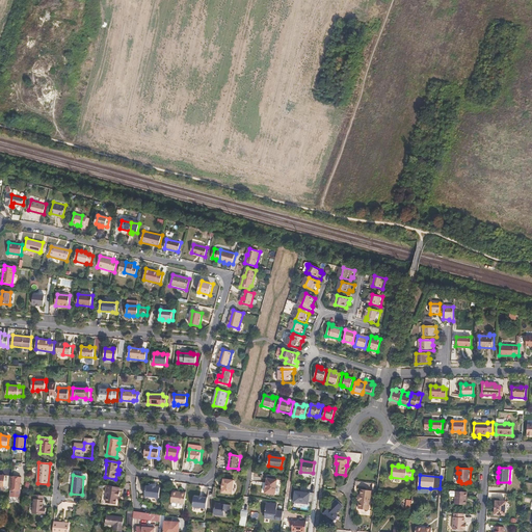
[(21,477),(11,476),(9,497),(20,498),(21,477)]
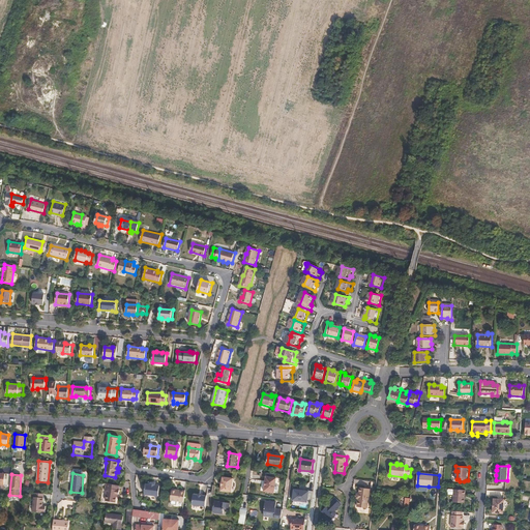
[(274,493),(276,477),(266,476),(264,492),(274,493)]
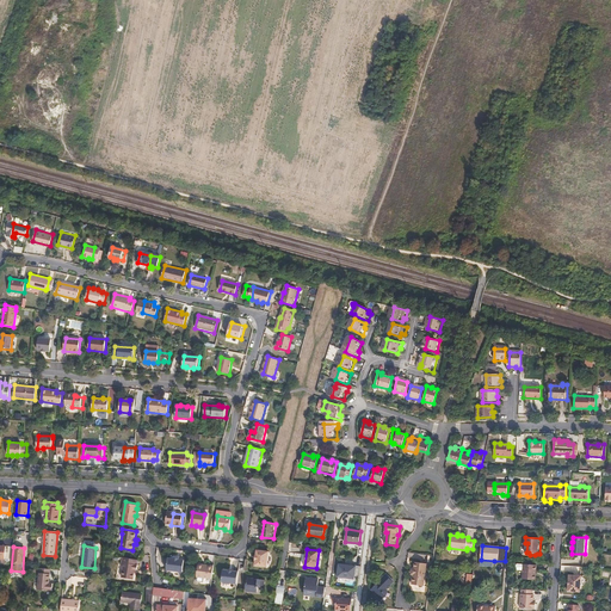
[(255,566),(267,568),(269,551),(258,550),(257,555),(255,555),(255,562),(255,566)]
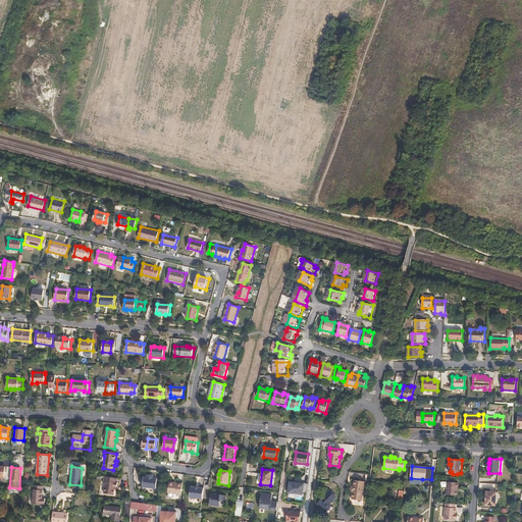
[(115,482),(116,478),(105,476),(104,483),(105,483),(104,493),(113,496),(114,488),(116,488),(116,483),(115,482)]
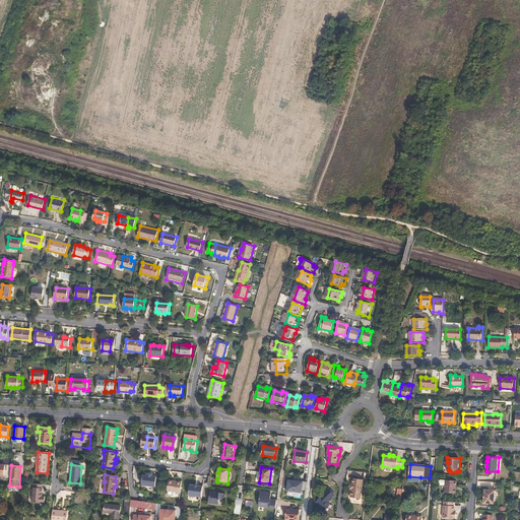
[(141,485),(155,488),(156,477),(152,476),(152,475),(147,474),(146,476),(142,475),(141,485)]
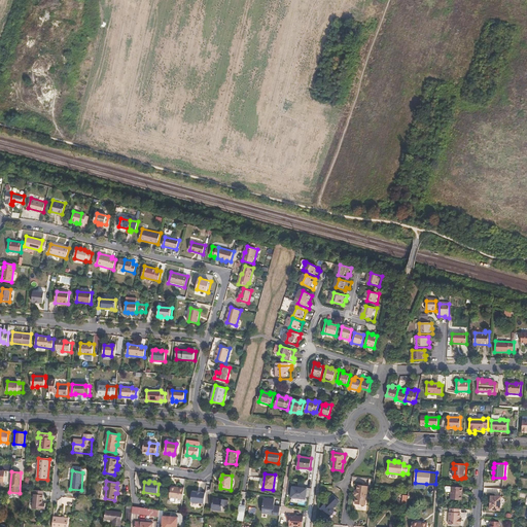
[(308,487),(293,485),(291,497),(307,499),(308,487)]
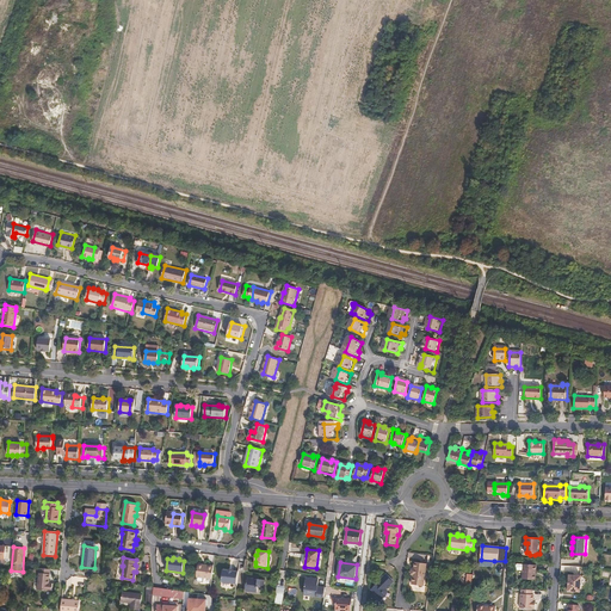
[(411,586),(424,587),(426,565),(414,563),(413,569),(412,569),(411,571),(411,574),(411,576),(413,576),(411,586)]
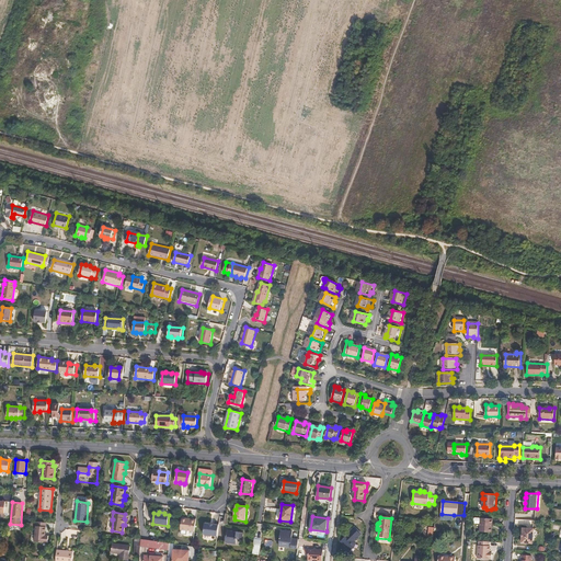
[(481,530),(493,531),(494,518),(482,517),(482,523),(481,530)]
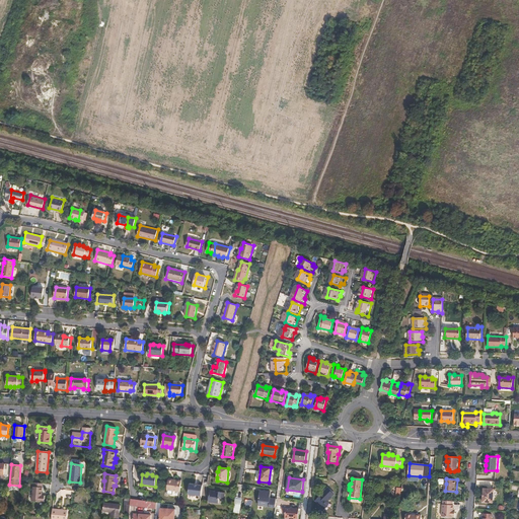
[(173,493),(175,482),(168,480),(167,492),(173,493)]
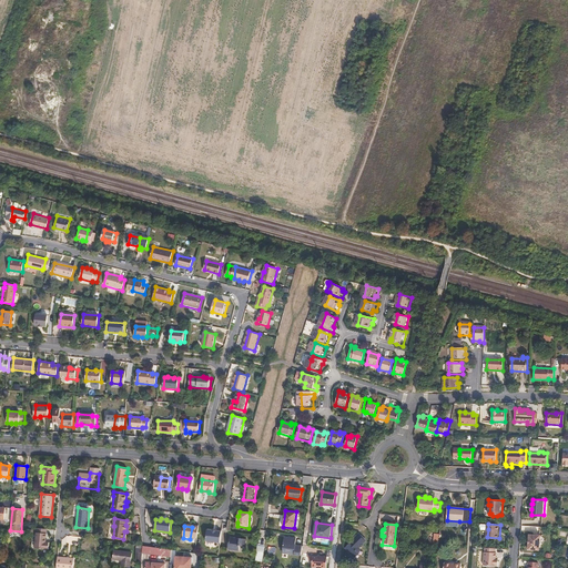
[(199,528),(192,527),(190,539),(198,540),(199,528)]
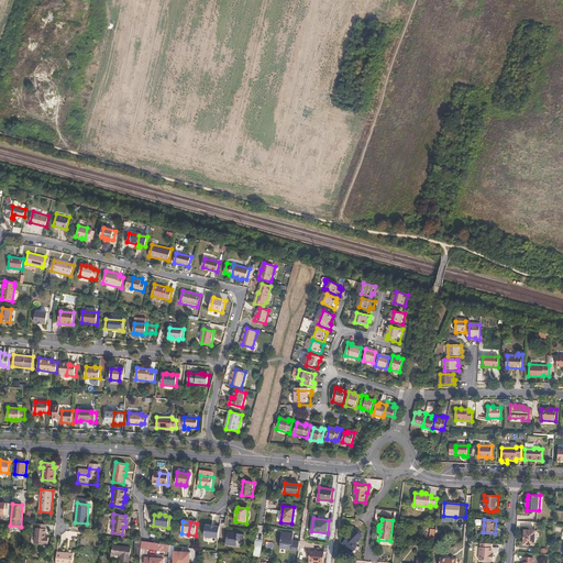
[(46,525),(36,523),(35,544),(48,545),(50,539),(45,538),(46,525)]
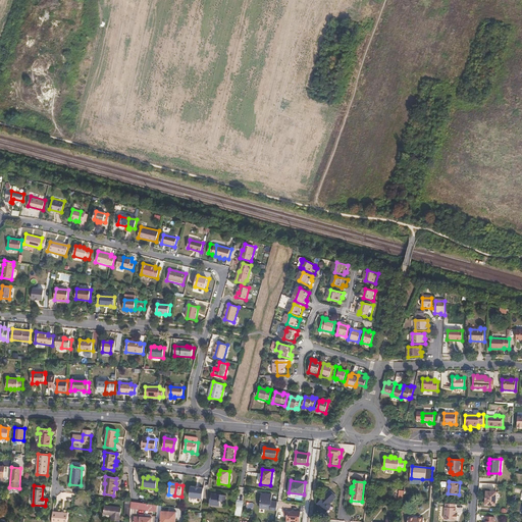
[(204,488),(194,487),(193,499),(193,500),(196,500),(197,499),(203,500),(204,488)]
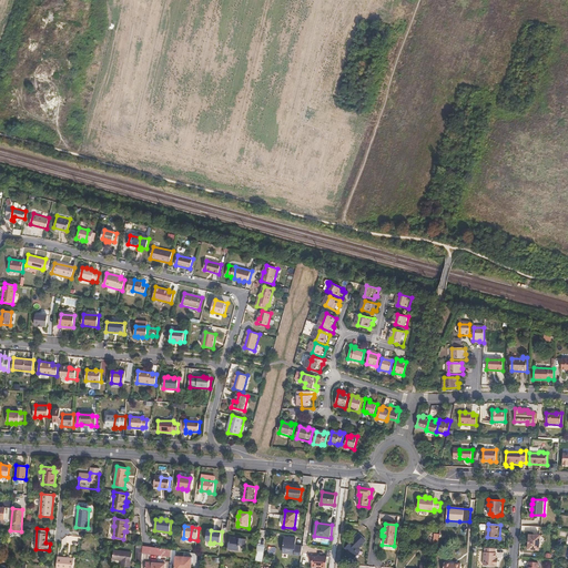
[(356,536),(352,540),(353,541),(346,548),(353,557),(357,555),(359,550),(357,549),(358,547),(359,548),(363,548),(363,546),(362,544),(365,539),(358,534),(356,536)]
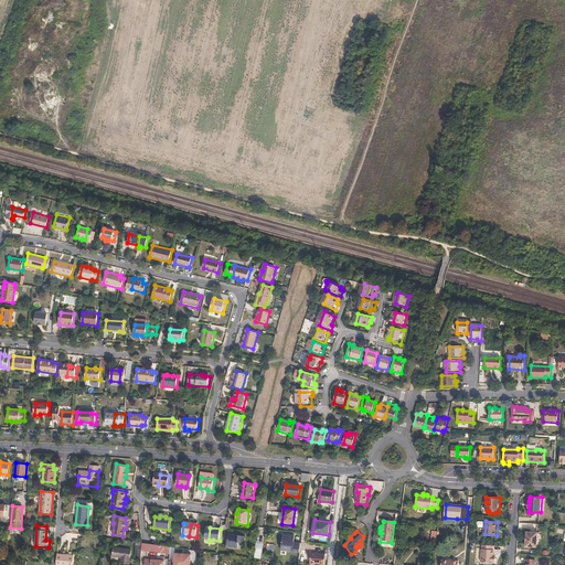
[(526,546),(537,546),(539,532),(528,531),(526,546)]
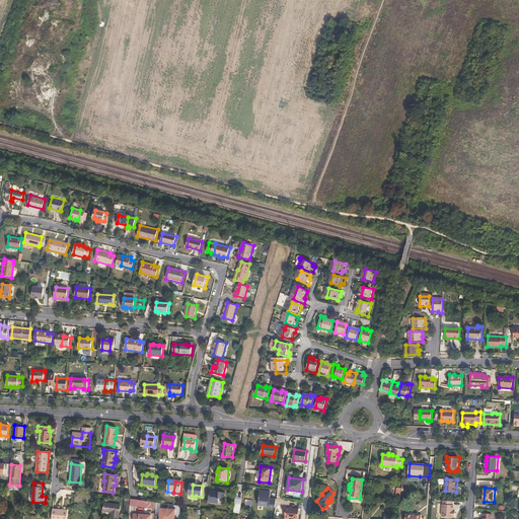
[(258,506),(276,508),(276,500),(270,499),(271,493),(261,491),(258,506)]
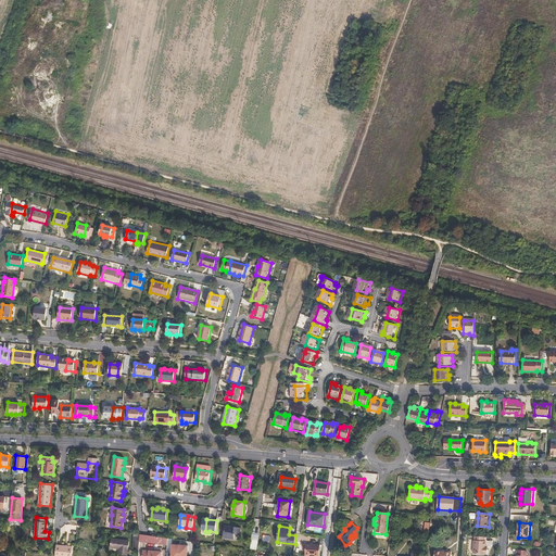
[(239,535),(240,529),(225,527),(223,539),(232,540),(232,536),(235,536),(235,534),(239,535)]
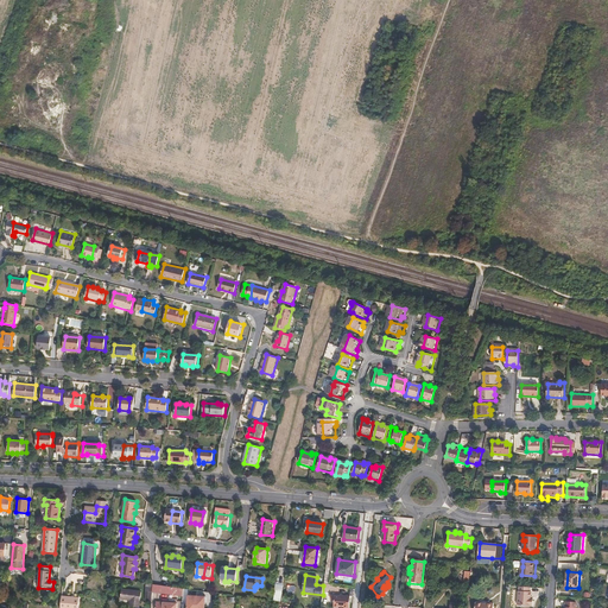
[(183,596),(184,589),(169,587),(162,586),(162,593),(170,594),(183,596)]
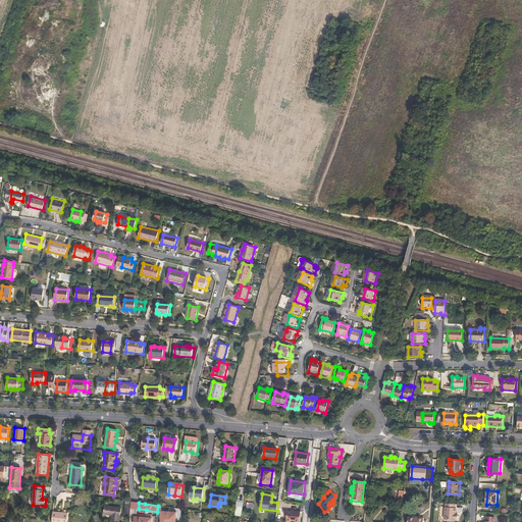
[(446,518),(459,520),(459,514),(458,514),(458,508),(457,508),(457,504),(447,503),(446,518)]
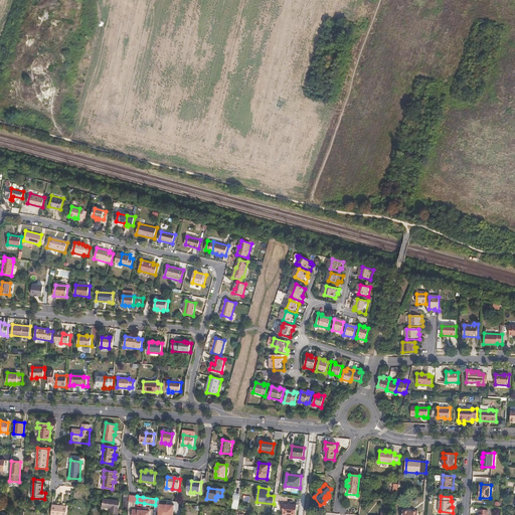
[(110,514),(118,514),(120,502),(104,499),(102,507),(111,508),(110,514)]
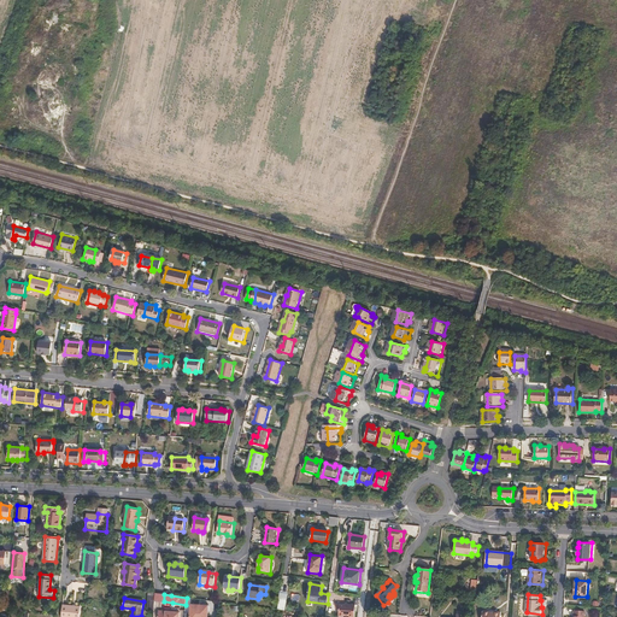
[(338,615),(350,616),(353,616),(354,616),(356,605),(340,603),(338,615)]
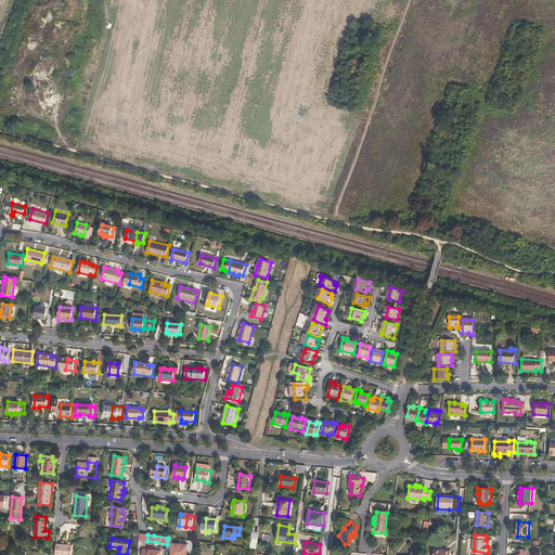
[(171,552),(167,551),(166,554),(185,554),(182,553),(182,551),(188,551),(188,544),(176,544),(176,547),(171,547),(171,552)]
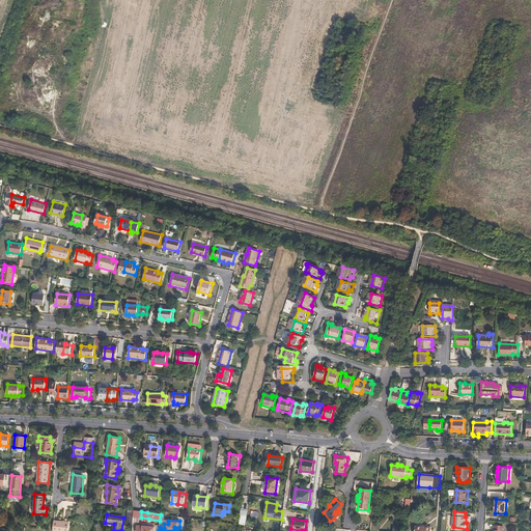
[(68,530),(70,523),(55,522),(53,530),(68,530)]
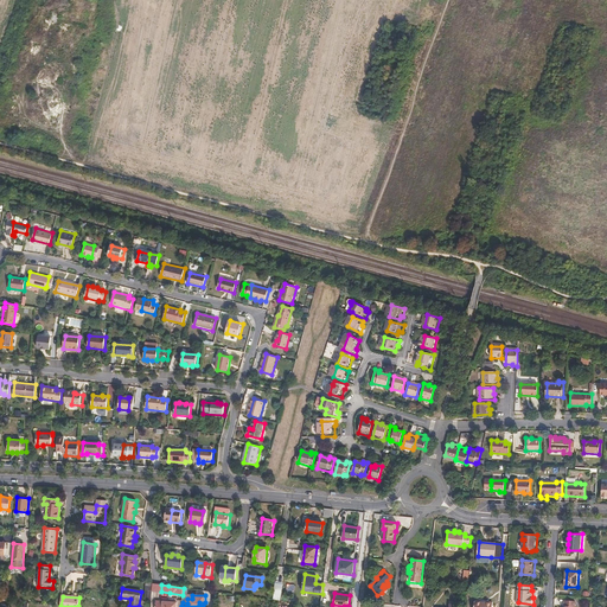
All buildings are outlined.
